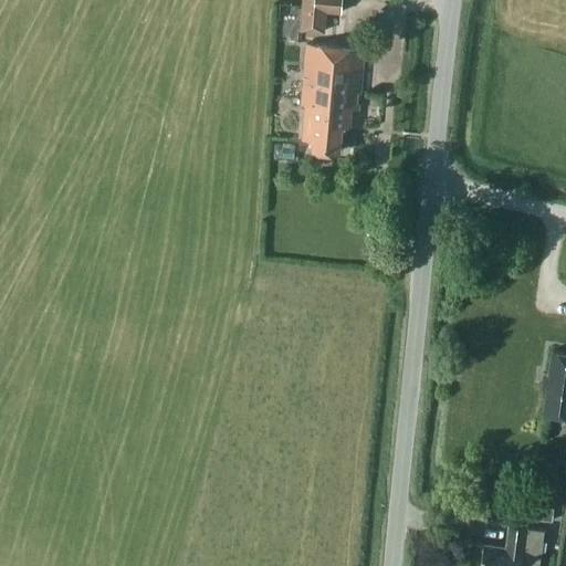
[(341,0),(301,0),(299,29),(323,31),(325,10),(341,12),(341,0)]
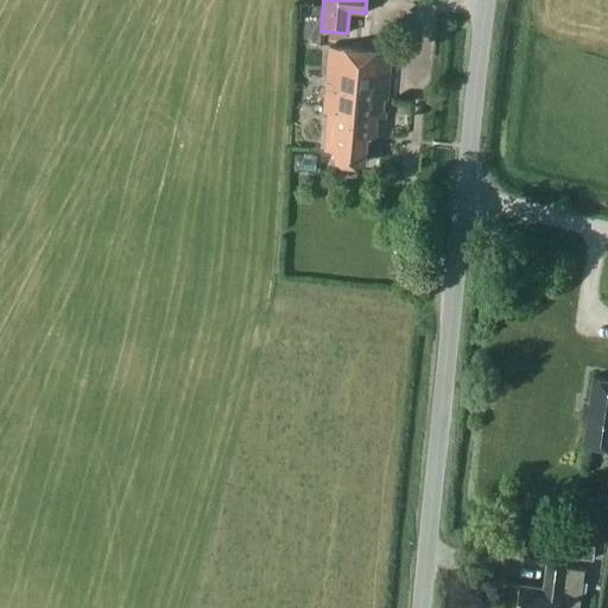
[(377,116),(384,116),(390,54),(328,46),(321,118),(327,119),(323,150),(334,151),(333,162),(363,165),(367,137),(374,138),(377,116)]
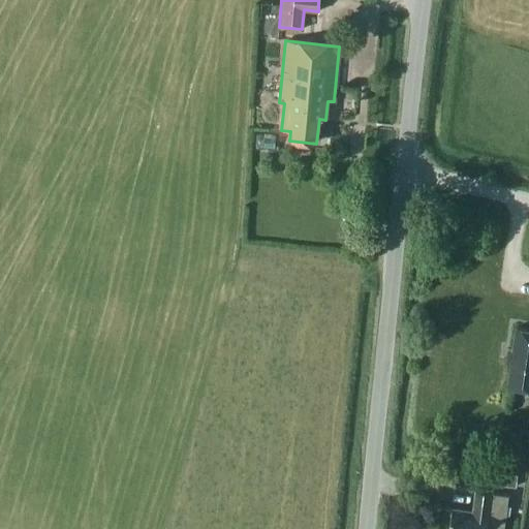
[(528,328),(516,327),(506,384),(528,387),(528,328)]
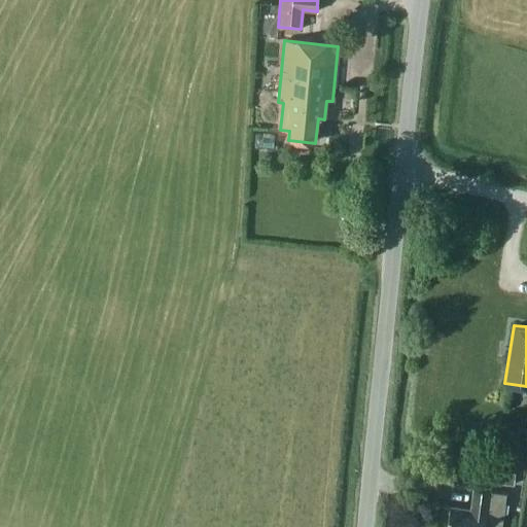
[(516,486),(518,471),(503,469),(501,484),(516,486)]
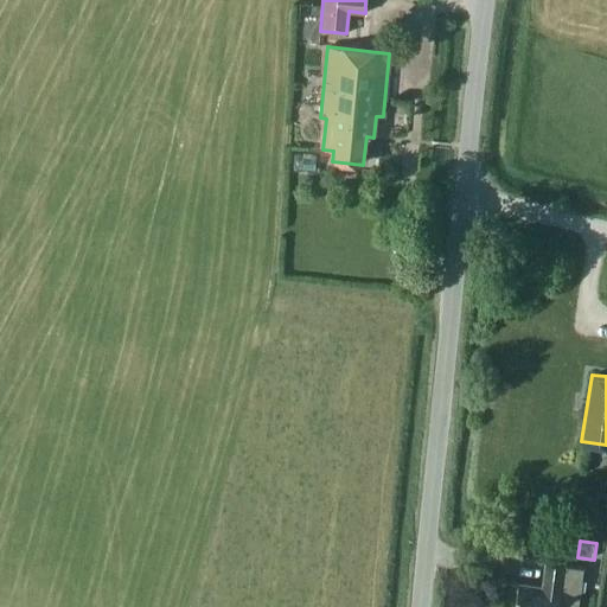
[(577,606),(583,576),(585,568),(545,562),(543,585),(519,581),(515,606),(577,606)]
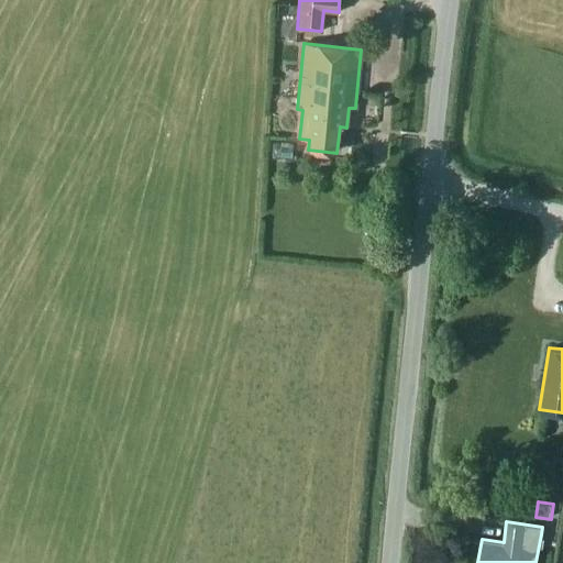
All buildings are outlined.
